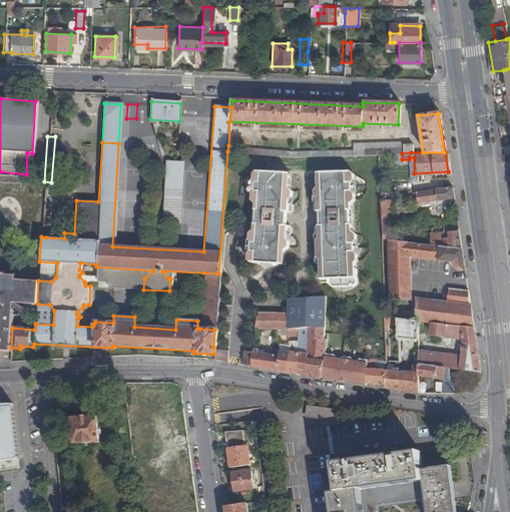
[(290,151),(228,145),(227,151),(291,158),(335,156),(377,154),(384,154),(385,154),(402,153),(411,152),(409,143),(401,144),(401,141),(362,142),(362,148),(290,151)]
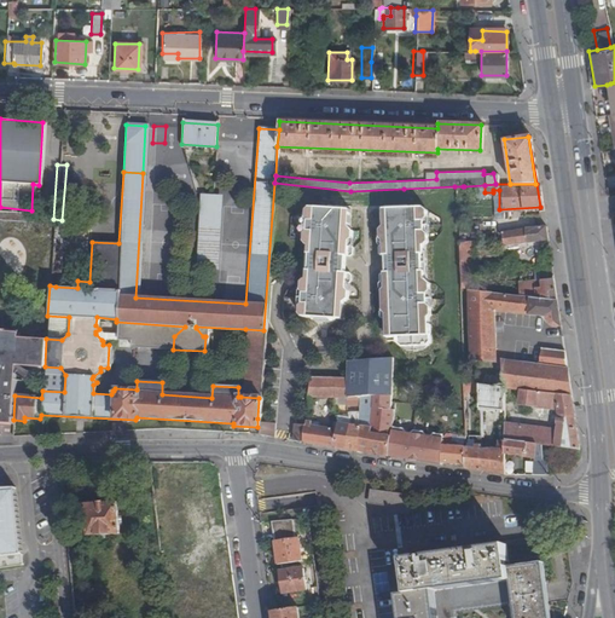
[(463,186),(454,186),(456,196),(464,196),(463,186)]
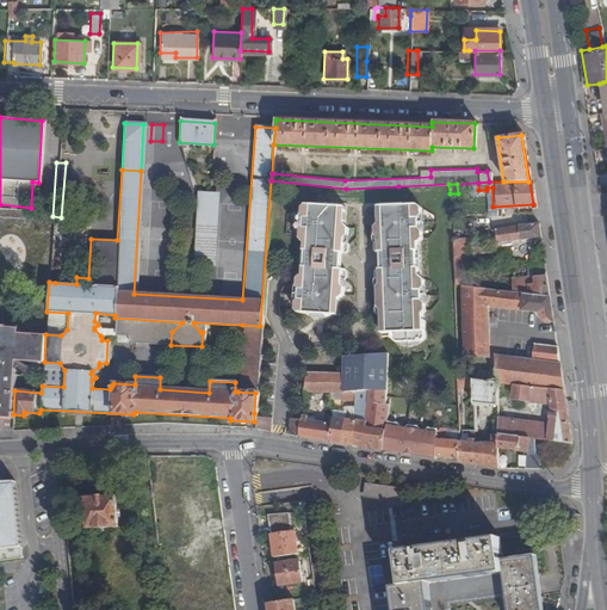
[(196,192),(191,264),(208,265),(211,193),(196,192)]
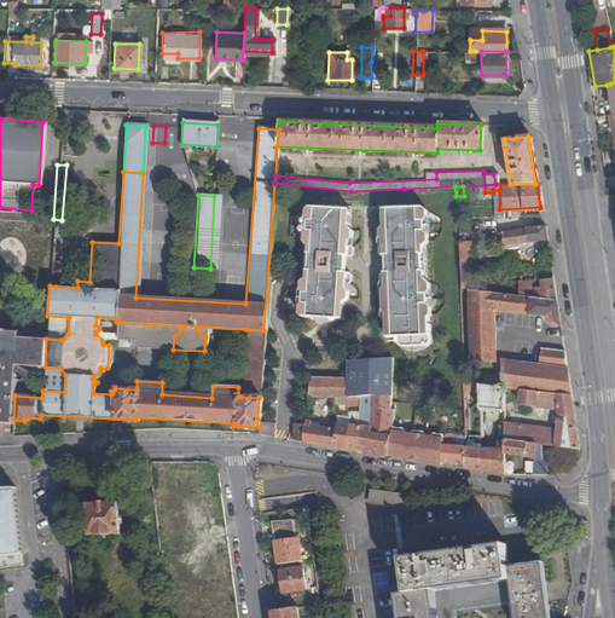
[(349,243),(349,231),(346,230),(348,211),(308,208),(303,212),(303,219),(306,223),(306,235),(302,236),(301,244),(305,248),(302,283),(297,286),(297,292),(301,295),(300,307),(297,310),(296,316),(299,319),(309,321),(313,325),(325,327),(332,322),(340,322),(341,306),(344,304),(346,300),(347,296),(344,293),(343,292),(343,287),(347,287),(348,286),(348,277),(346,276),(343,276),(343,261),(348,260),(348,250),(346,250),(347,244),(349,243)]
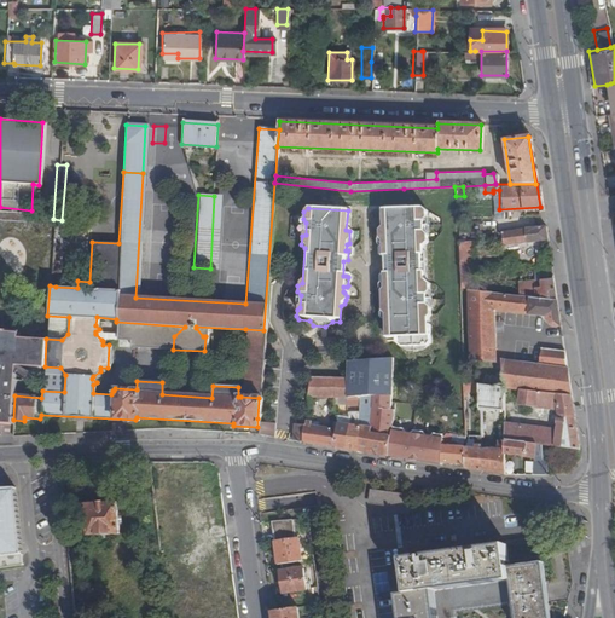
[(406,342),(406,350),(408,348),(408,353),(412,353),(412,350),(423,348),(427,346),(427,328),(425,328),(424,321),(428,318),(428,311),(424,307),(424,295),(427,294),(427,284),(424,283),(423,246),(425,244),(425,235),(423,234),(423,220),(427,219),(427,212),(422,208),(404,209),(405,247),(406,342)]
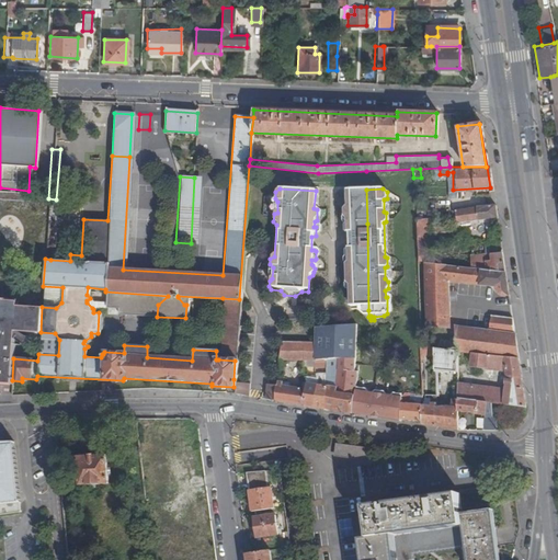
[(0,197),(27,201),(27,192),(0,190),(0,197)]
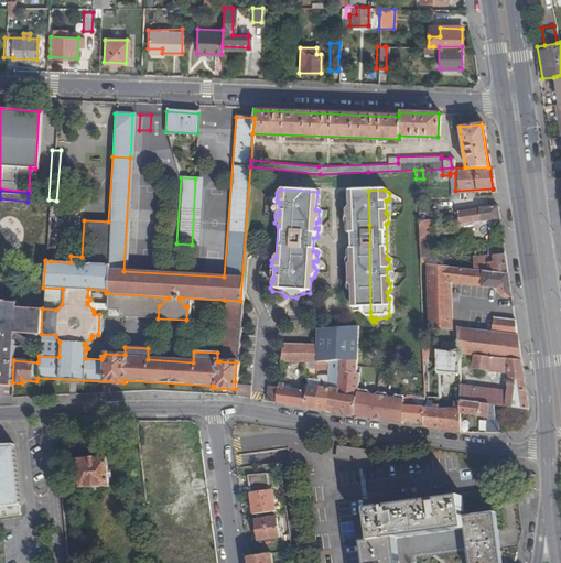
[(364,318),(370,318),(370,312),(369,225),(368,191),(349,191),(349,207),(347,207),(345,209),(345,215),(348,217),(348,220),(346,220),(343,224),(343,229),(346,231),(351,231),(352,248),(345,248),(343,251),(344,256),(346,259),(348,259),(348,263),(345,267),(345,284),(348,288),(349,309),(359,309),(359,314),(364,318)]
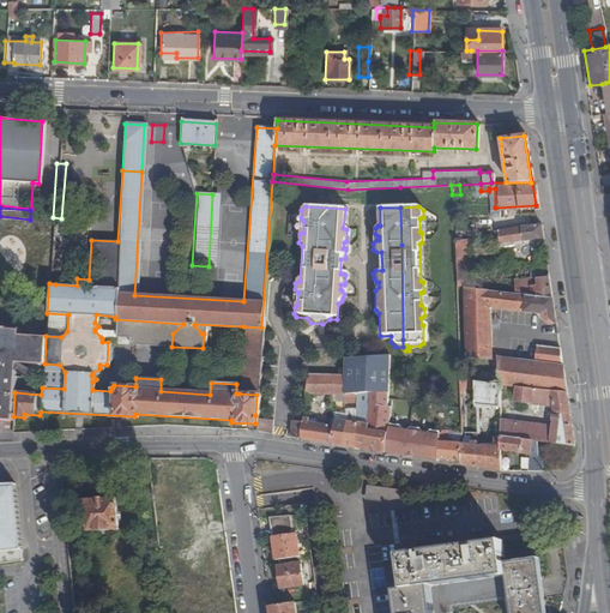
[(541,240),(538,224),(494,229),(495,235),(491,236),(493,244),(496,244),(496,246),(509,245),(509,241),(529,239),(530,242),(541,240)]
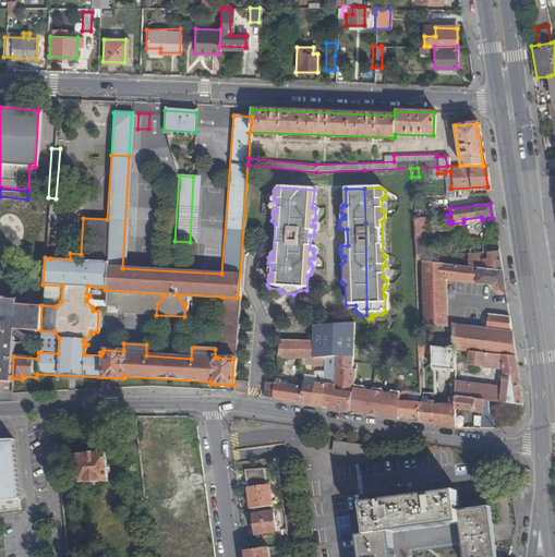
[(412,244),(423,243),(422,217),(412,218),(412,244)]
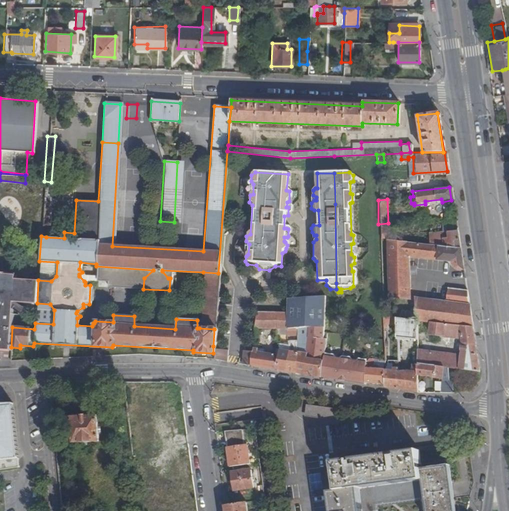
[(427,245),(458,248),(454,219),(440,220),(440,231),(432,232),(433,239),(427,240),(427,245)]
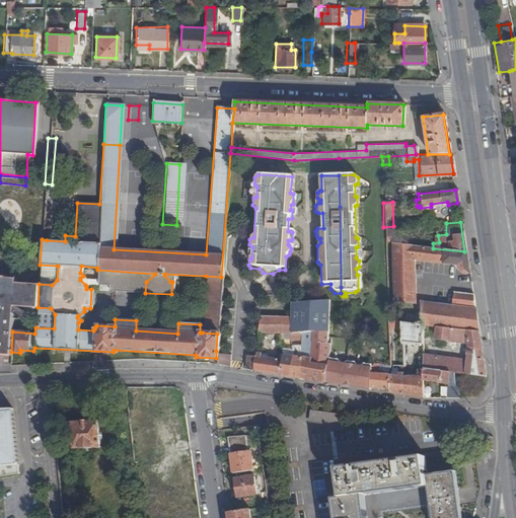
[(383,227),(383,242),(391,243),(394,243),(393,226),(383,227)]
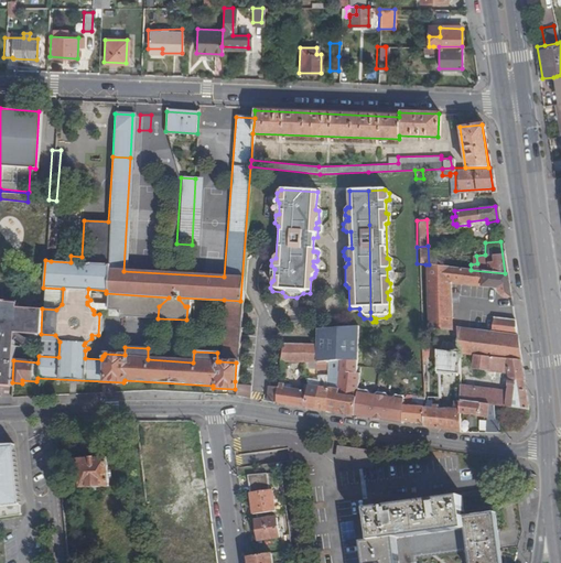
[(499,296),(509,296),(505,273),(471,270),(429,264),(425,264),(427,326),(449,328),(449,303),(449,293),(449,281),(495,288),(495,291),(499,296)]
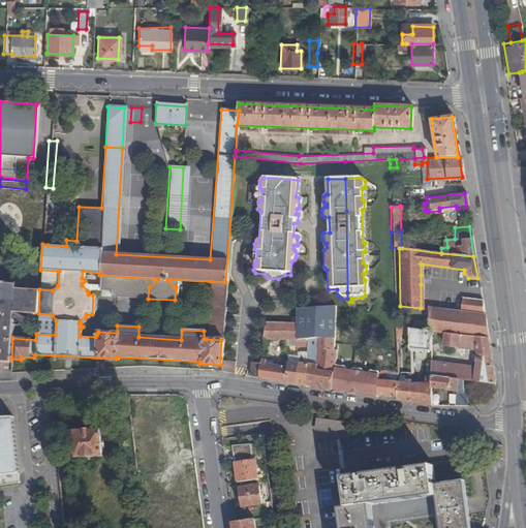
[(59,271),(40,270),(39,289),(53,290),(58,285),(59,271)]
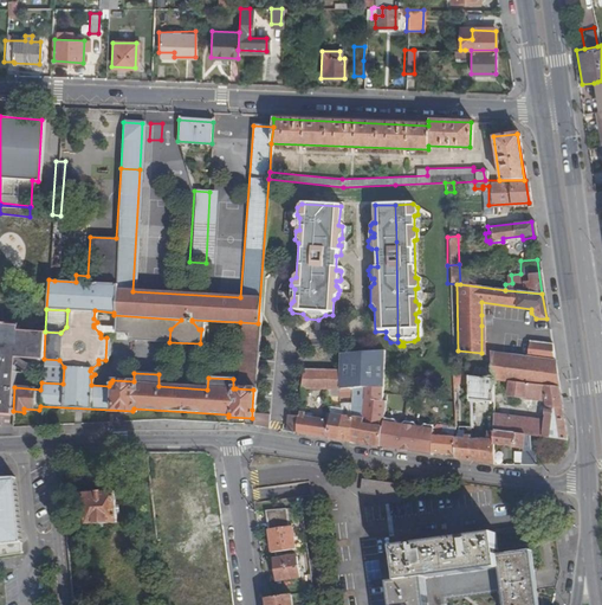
[(170,329),(181,320),(114,315),(114,313),(95,310),(94,319),(97,322),(94,324),(94,327),(99,333),(103,330),(125,332),(125,341),(169,342),(170,329)]
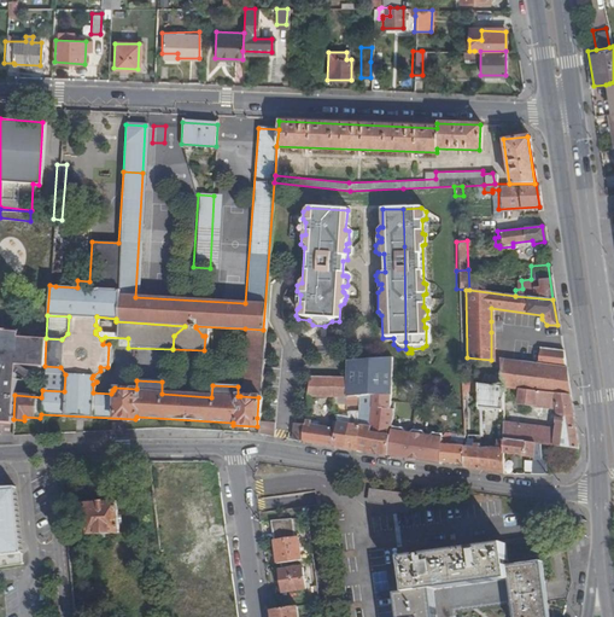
[(0,421),(12,423),(13,419),(15,395),(16,378),(16,365),(29,365),(36,371),(40,366),(45,366),(46,338),(36,337),(30,331),(25,336),(17,335),(17,330),(0,327),(0,421)]
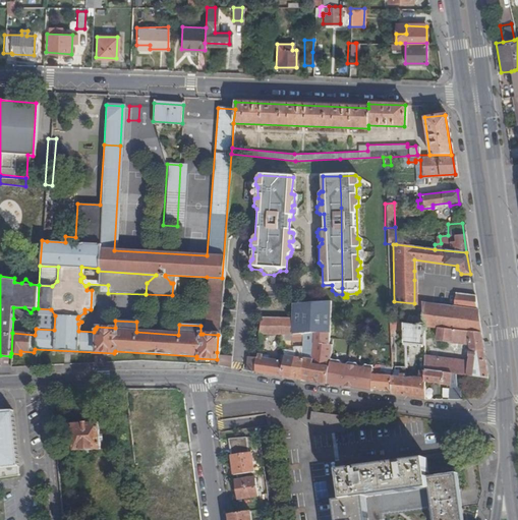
[(203,334),(218,335),(222,278),(207,277),(203,334)]
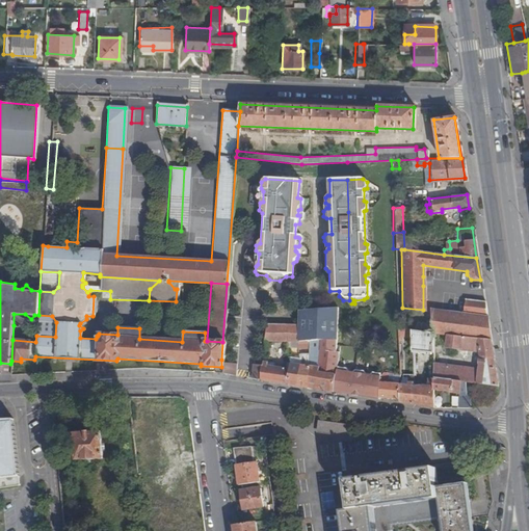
[(446,335),(488,340),(483,301),(461,298),(460,314),(426,310),(428,333),(431,333),(446,335)]
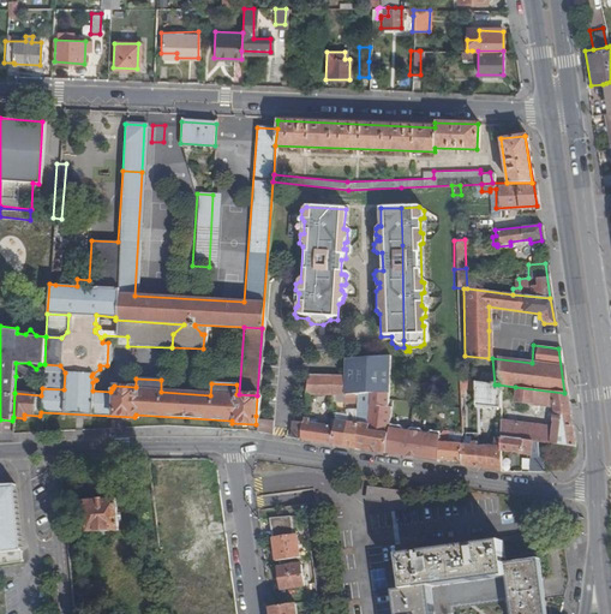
[(343,356),(342,375),(342,393),(353,395),(353,392),(367,392),(367,404),(387,406),(387,353),(343,356)]
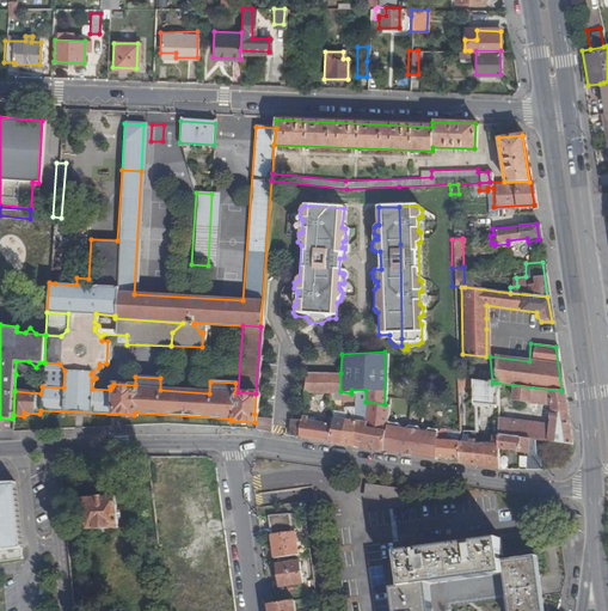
[(43,377),(42,386),(63,388),(65,371),(60,364),(44,362),(43,377)]
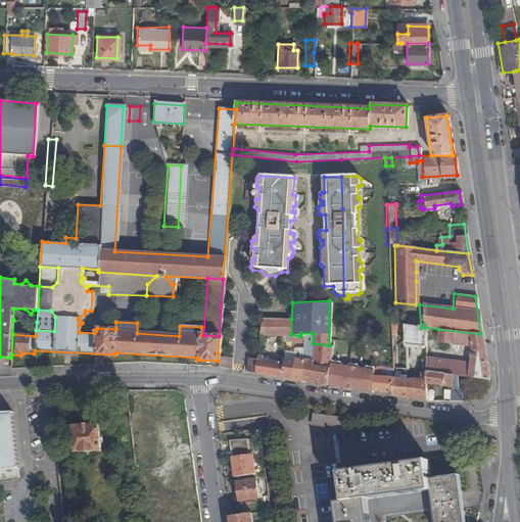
[(260,319),(257,334),(280,334),(291,334),(291,319),(260,319)]
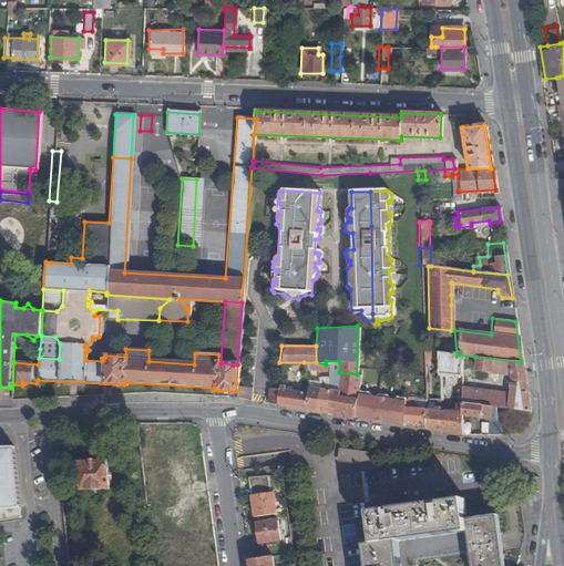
[(421,350),(422,359),(436,359),(437,352),(421,350)]
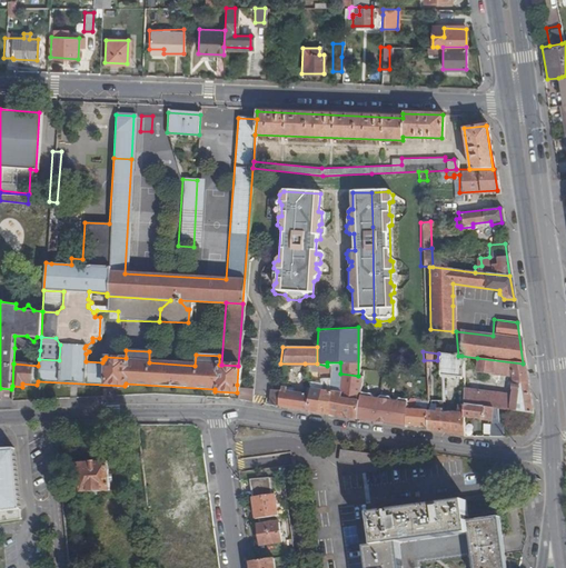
[(437,360),(437,376),(462,378),(462,356),(458,356),(438,354),(437,360)]
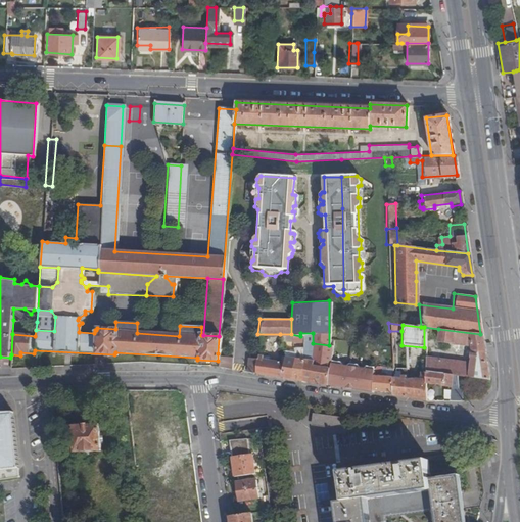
[(467,375),(487,378),(480,334),(438,329),(437,341),(470,344),(471,353),(469,363),(467,375)]
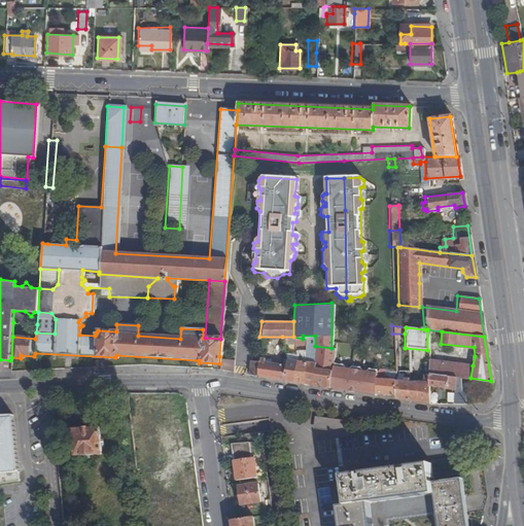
[(303,355),(305,362),(313,362),(315,346),(315,336),(303,336),(303,339),(303,345),(303,355)]
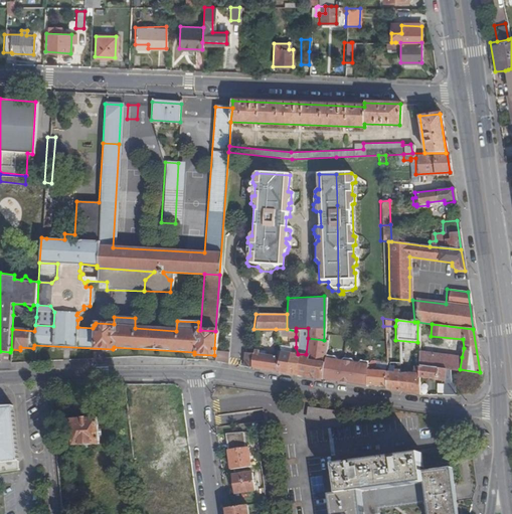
[(298,354),(295,374),(320,378),(322,354),(324,340),(308,338),(306,354),(298,354)]
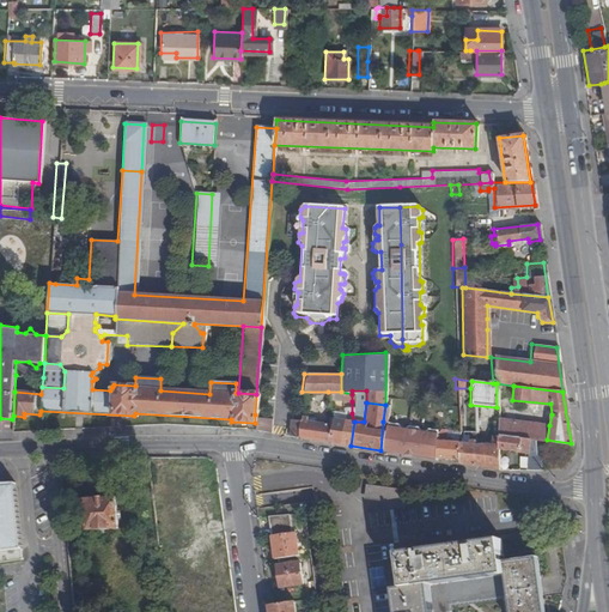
[(255,423),(254,430),(269,432),(270,416),(255,414),(255,423)]
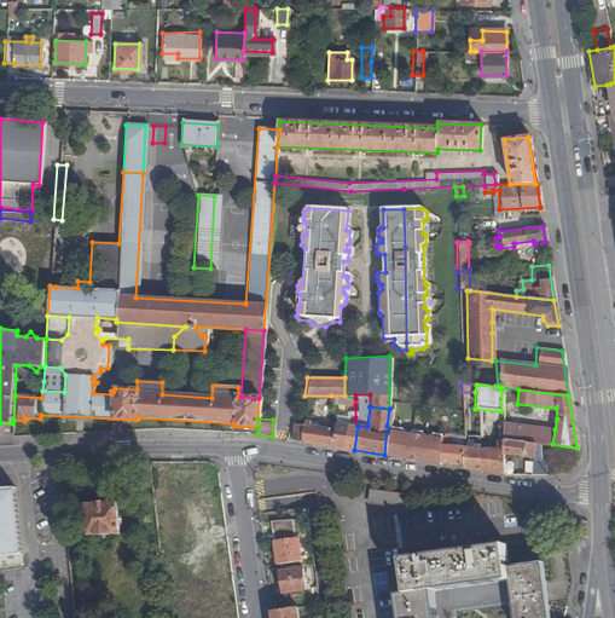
[(335,422),(331,446),(354,450),(358,426),(349,425),(348,420),(334,419),(335,422)]
